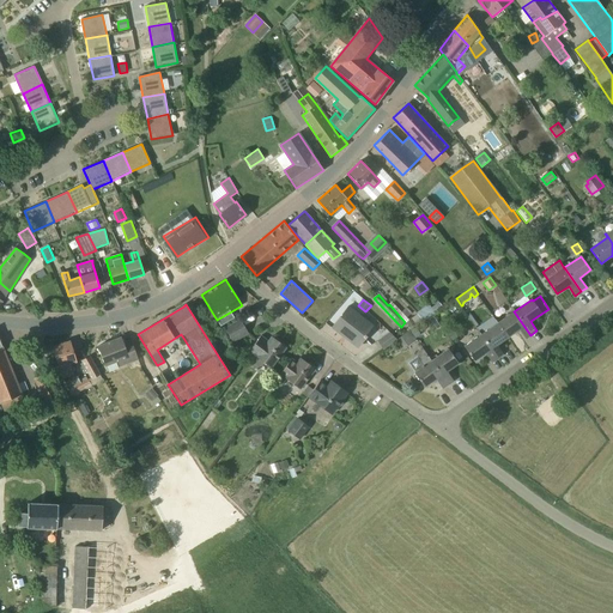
[(357,347),(359,345),(364,338),(365,339),(366,337),(365,334),(372,325),(349,307),(332,328),(357,347)]
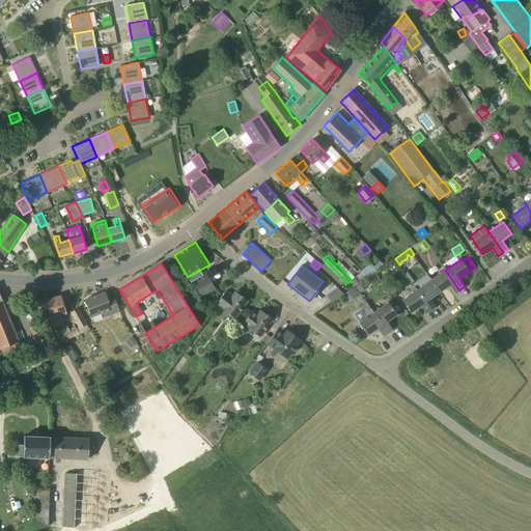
[(455,294),(459,290),(445,270),(431,280),(440,291),(449,285),(455,294)]
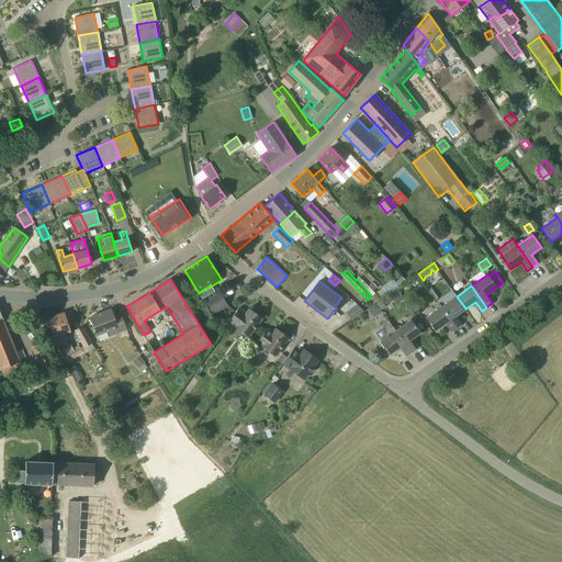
[(228,306),(220,292),(206,301),(214,314),(228,306)]
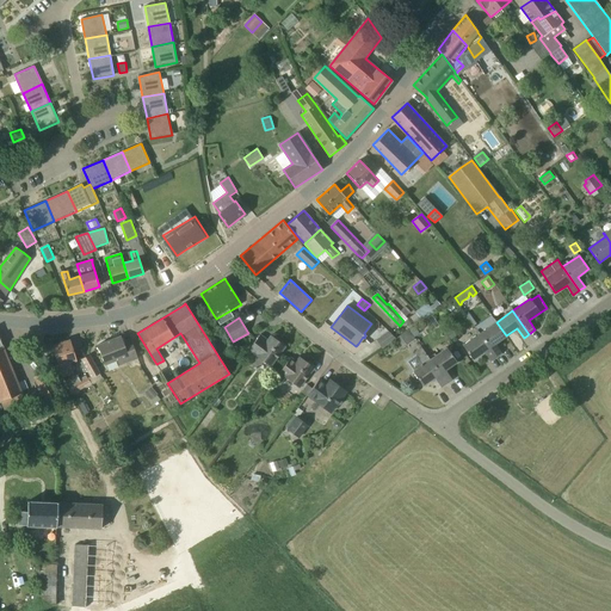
[(495,344),(506,335),(497,322),(480,334),(497,357),(501,353),(495,344)]
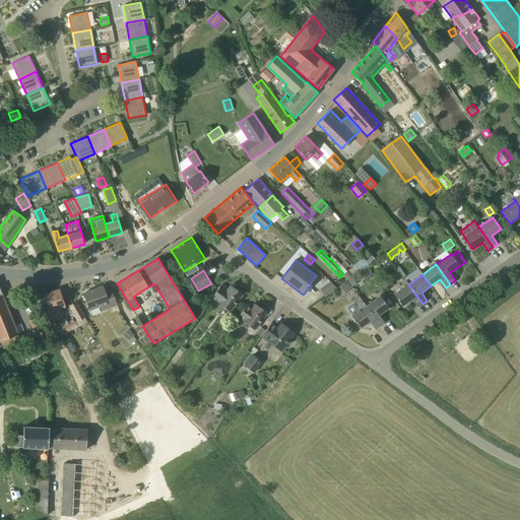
[(380,283),(383,288),(389,285),(385,279),(380,283)]
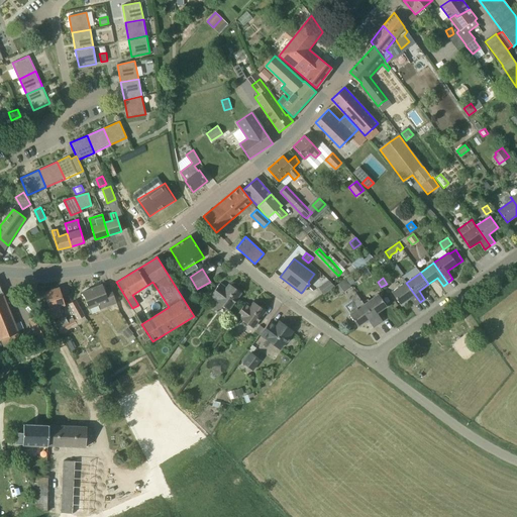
[(333,288),(338,296),(350,287),(345,279),(335,286),(333,288)]
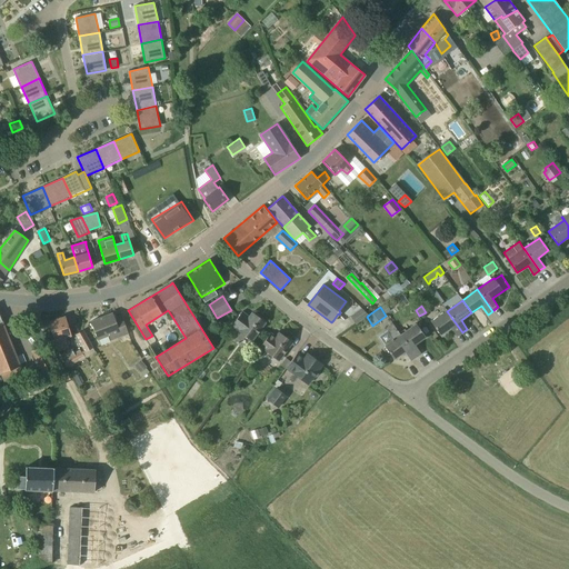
[(367,317),(369,315),(361,308),(350,316),(356,325),(367,317)]
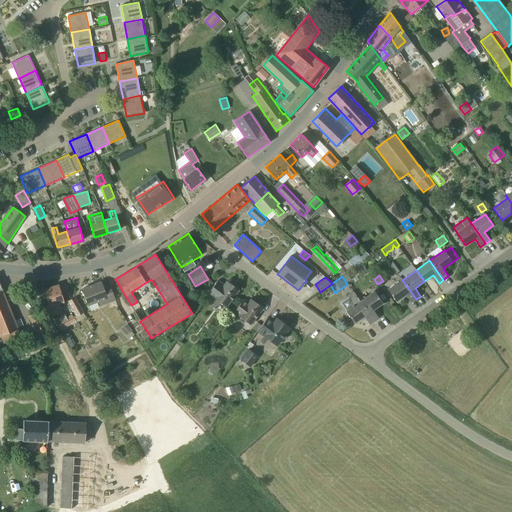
[(226,307),(239,290),(227,281),(224,285),(217,280),(208,293),(226,307)]
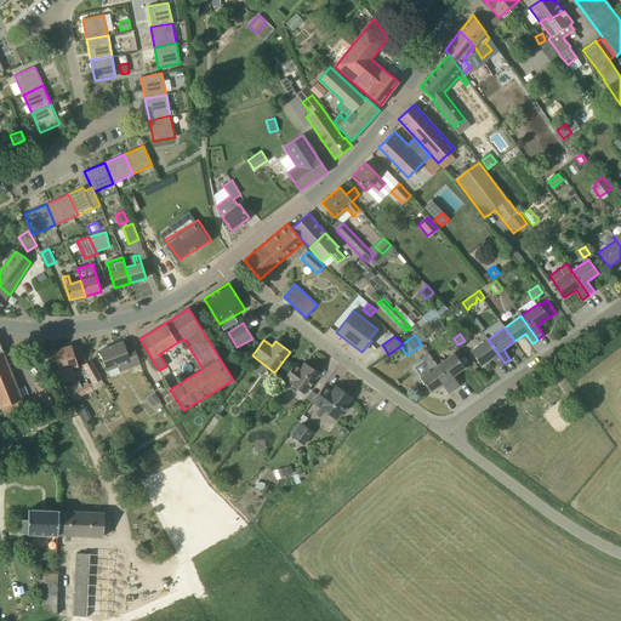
[(499,368),(505,363),(488,340),(471,351),(480,365),(491,358),(499,368)]
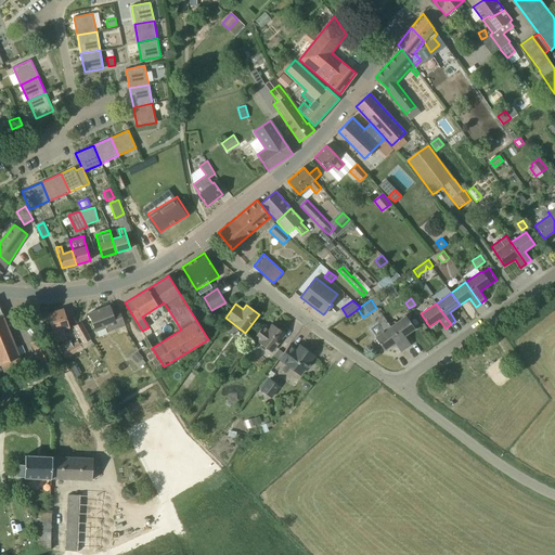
[(125,325),(118,308),(112,311),(110,306),(88,313),(95,332),(106,327),(107,332),(125,325)]
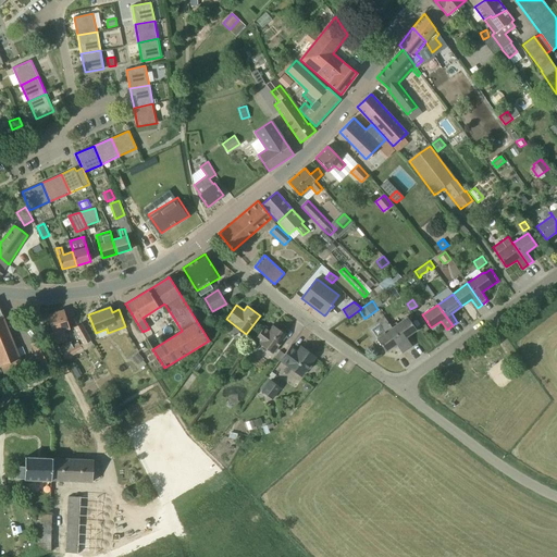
[(0,364),(0,366),(20,358),(0,310),(0,364)]
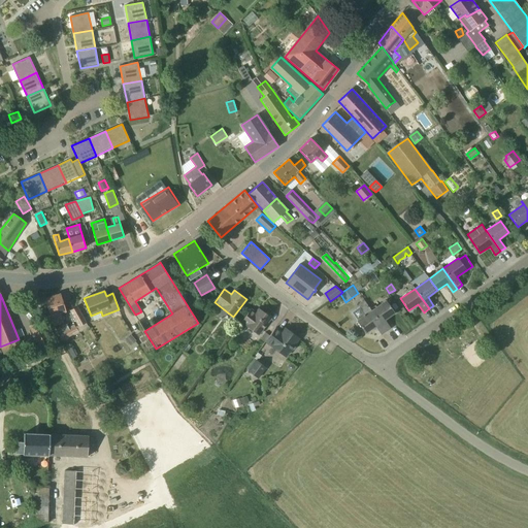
[(59,325),(63,324),(64,323),(61,312),(66,311),(61,294),(44,298),(51,317),(52,316),(55,326),(59,325)]
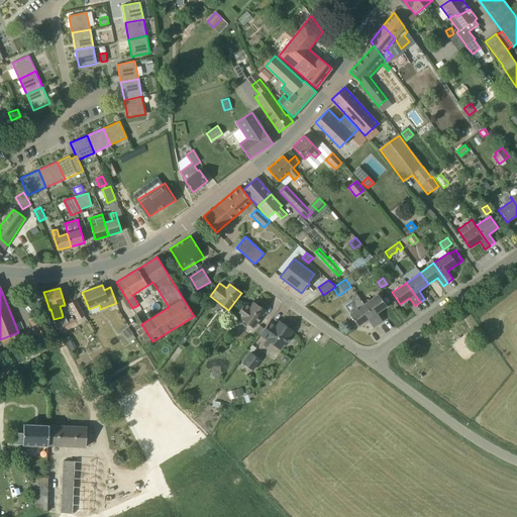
[(378,324),(363,302),(363,303),(356,294),(350,298),(357,308),(349,314),(357,326),(368,319),(373,327),(378,324)]
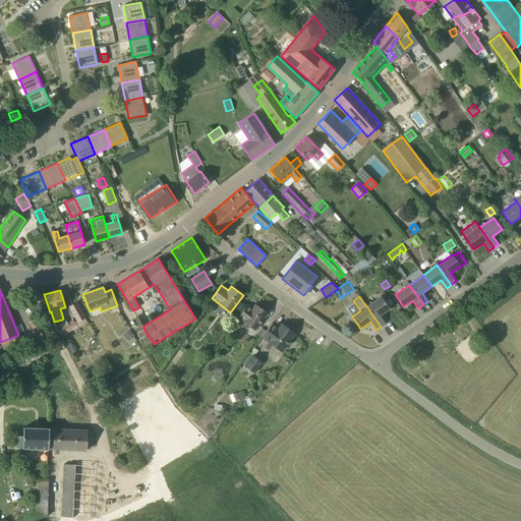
[(365,304),(381,327),(386,324),(380,315),(390,308),(381,296),(371,303),(370,301),(365,304)]
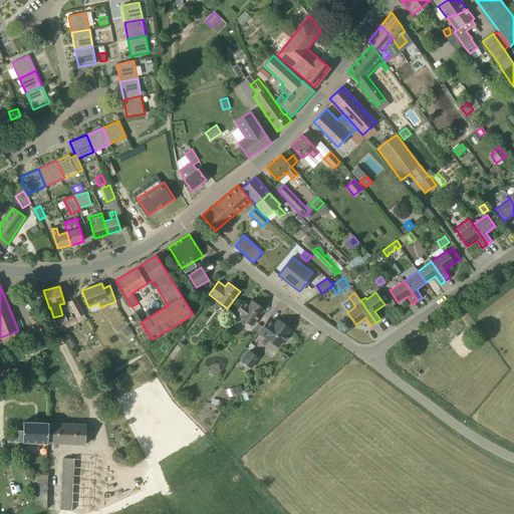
[(75,298),(68,302),(78,321),(85,317),(83,314),(80,307),(75,298)]
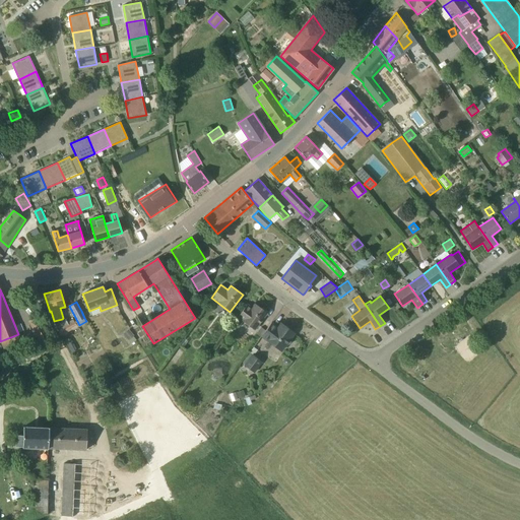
[(254,330),(267,313),(265,311),(266,310),(262,307),(261,308),(257,305),(254,310),(247,305),(238,317),(243,320),(243,321),(254,330)]
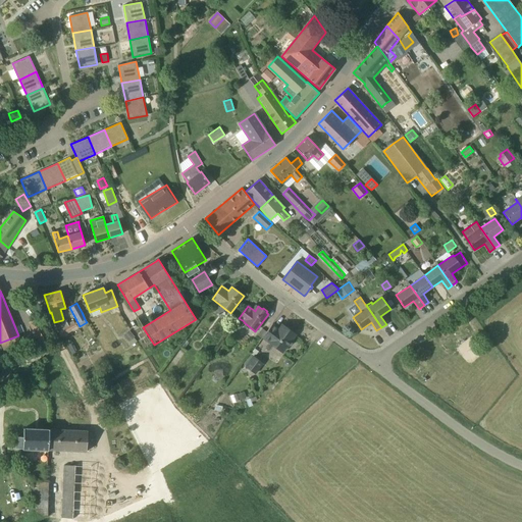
[(29,323),(43,347),(53,341),(39,317),(29,323)]
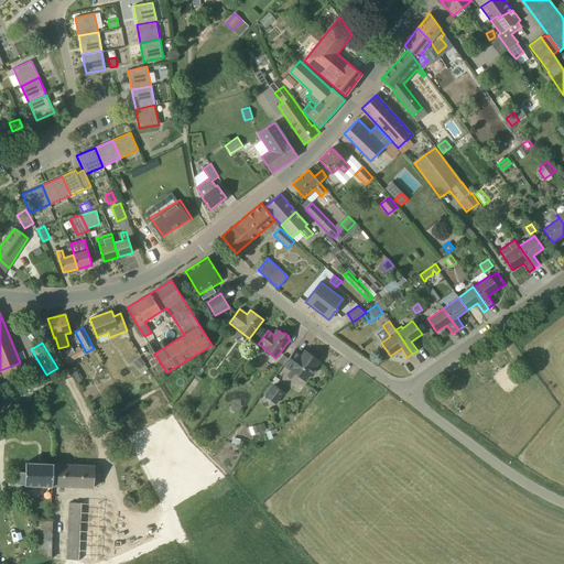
[(67,364),(84,354),(82,350),(80,349),(79,346),(73,349),(72,347),(71,346),(64,349),(61,350),(66,359),(65,359),(66,361),(67,364)]
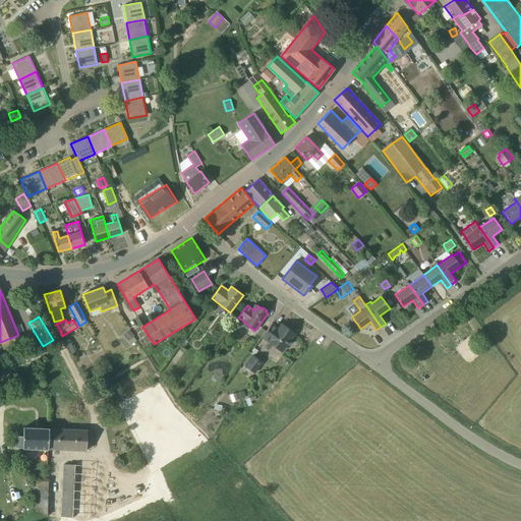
[(282,351),(295,334),(282,324),(279,328),(272,323),(266,331),(262,337),(282,351)]
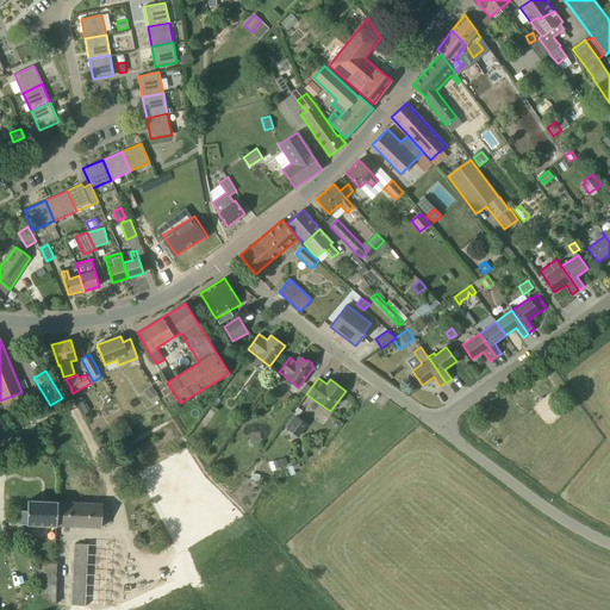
[(306,396),(306,394),(311,387),(306,384),(300,391),(306,396)]
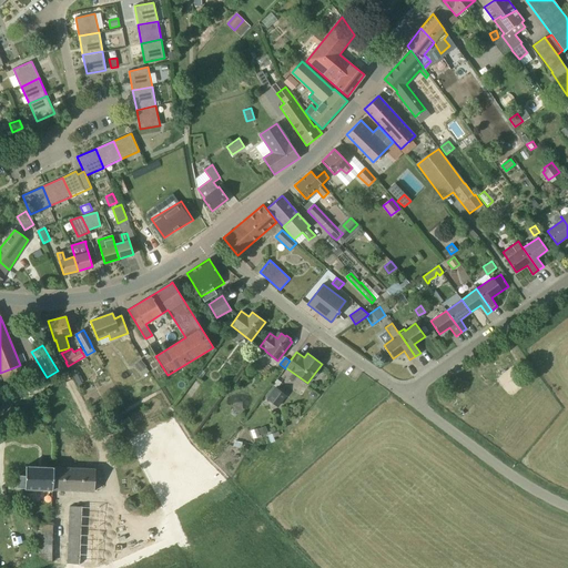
[(141,359),(134,365),(143,375),(149,371),(145,367),(146,366),(141,359)]
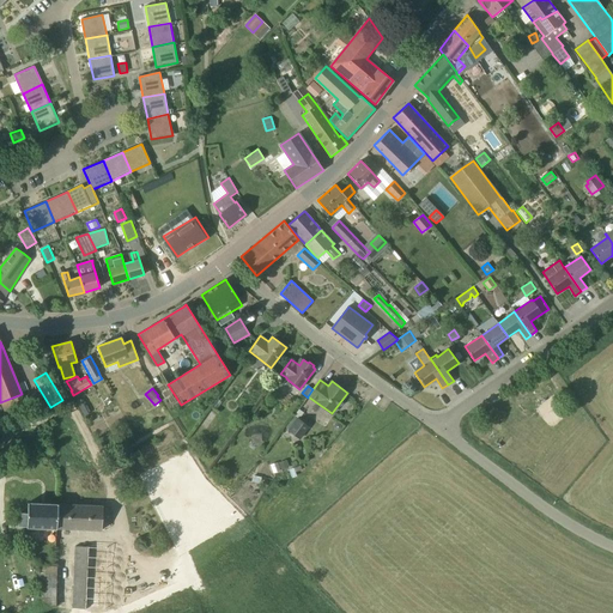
[(83,401),(82,400),(80,399),(76,401),(78,404),(84,417),(89,414),(83,401)]
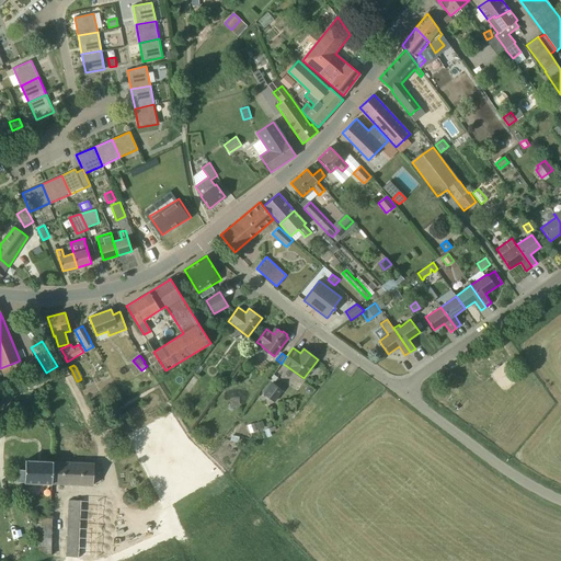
[(264,393),(264,395),(274,401),(283,390),(273,384),(277,377),(274,375),(262,391),(264,393)]
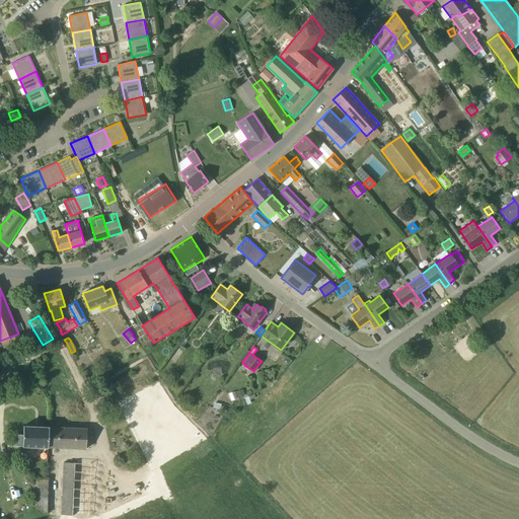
[(96,378),(114,369),(109,362),(93,371),(96,378)]
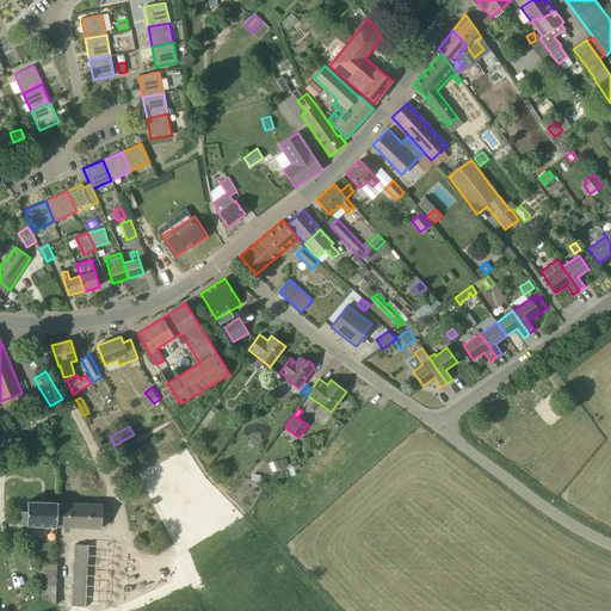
[(288,467),(285,458),(278,461),(281,469),(288,467)]
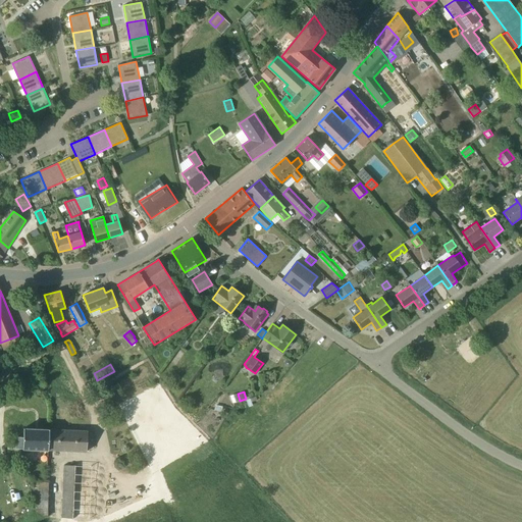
[(16,448),(23,449),(48,450),(49,429),(23,428),(23,436),(16,436),(16,448)]
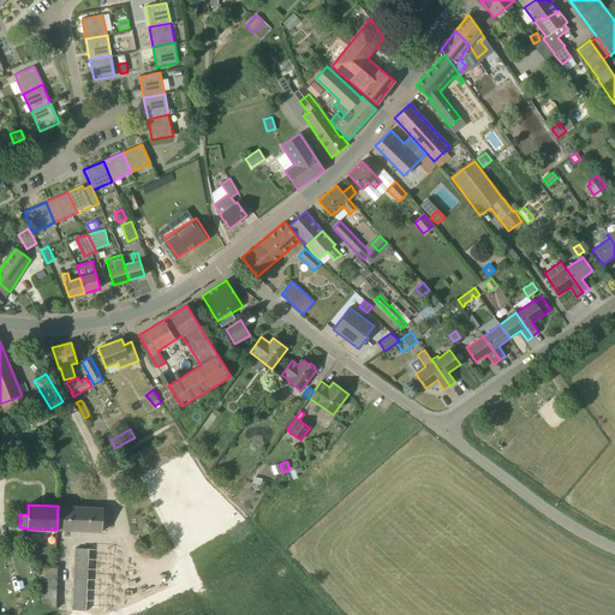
[(57,530),(102,532),(103,508),(58,506),(57,530)]
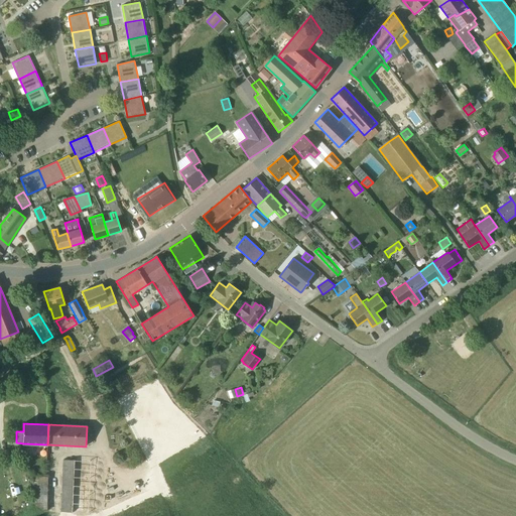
[(62,459),(60,511),(72,512),(74,460),(62,459)]
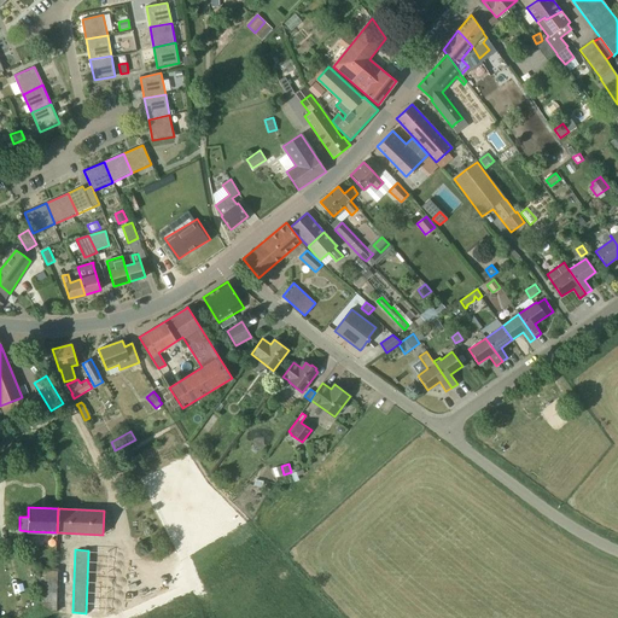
[(62,571),(36,571),(36,612),(62,612),(62,571)]
